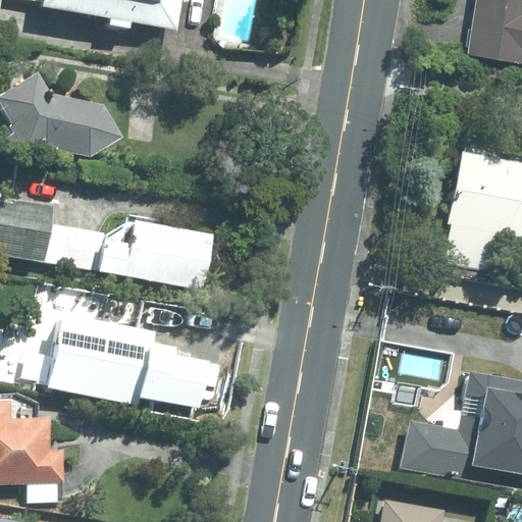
[(39,0),(38,6),(176,30),(180,0),(39,0)]
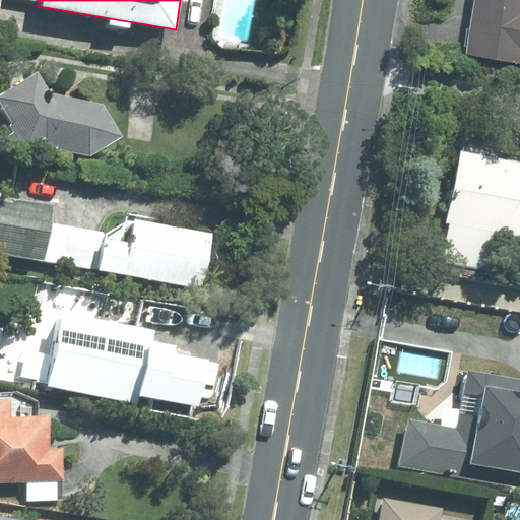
[(519,0),(491,0),(481,48),(519,55),(519,0)]
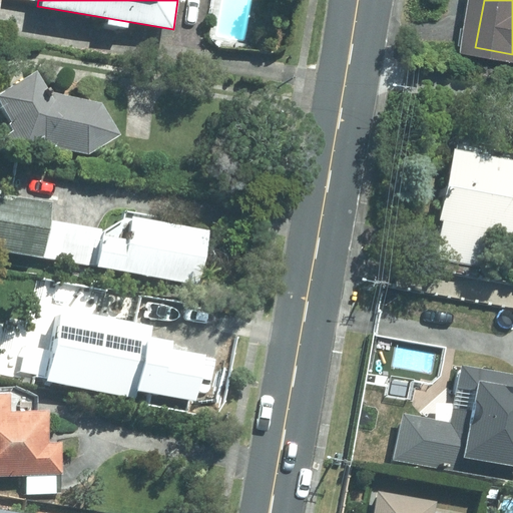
[(0,102),(25,146),(37,139),(88,150),(117,131),(99,102),(48,91),(35,70),(0,90),(0,102)]
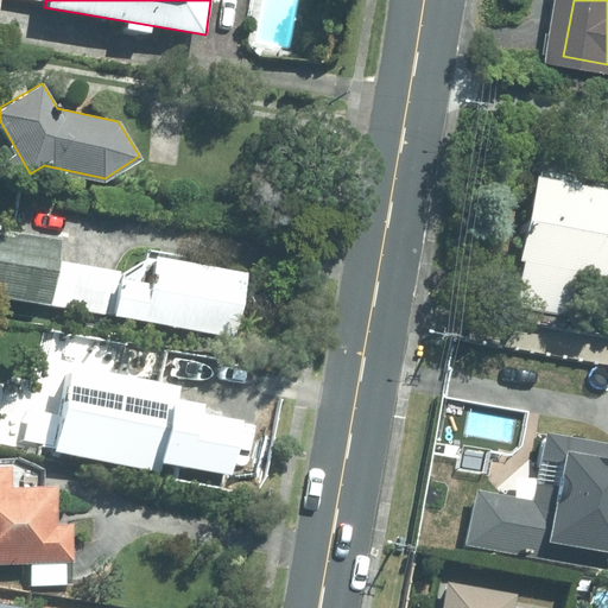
[(524,259),(515,305),(569,315),(576,270),(607,274),(607,185),(534,173),(520,259),(524,259)]
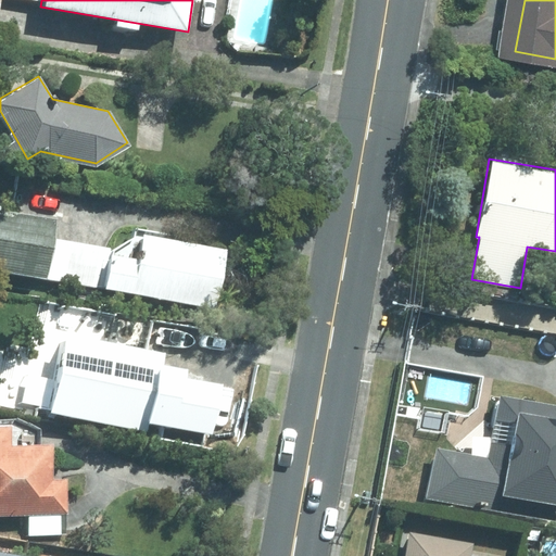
[(54,216),(0,207),(0,269),(45,277),(54,216)]
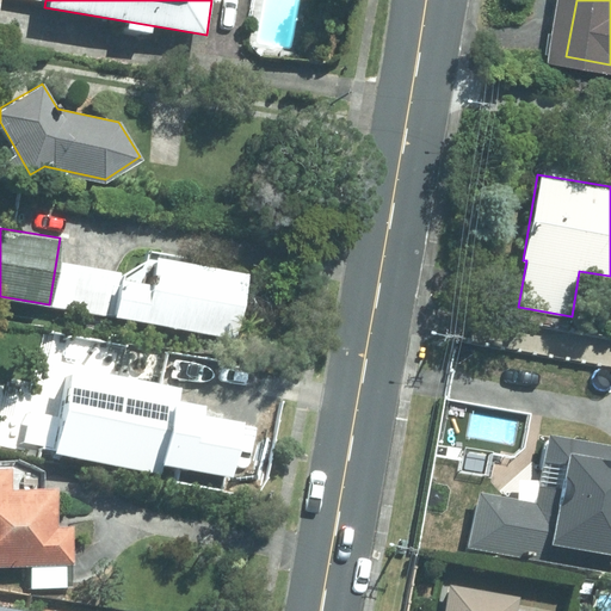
[(119,277),(112,316),(235,339),(248,271),(155,253),(150,283),(119,277)]
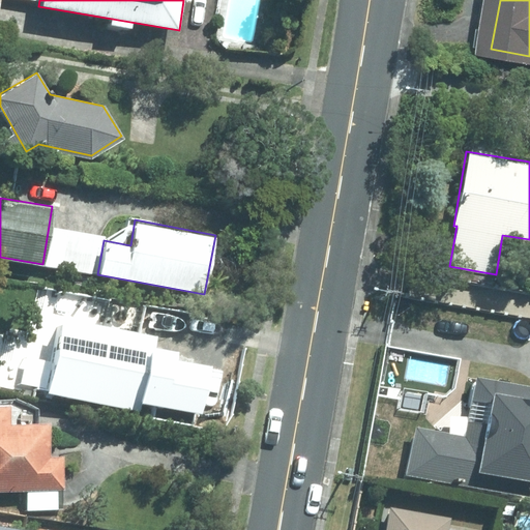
[(57,320),(48,319),(41,351),(51,353),(43,391),(125,408),(127,396),(143,400),(155,335),(57,316),(57,320)]
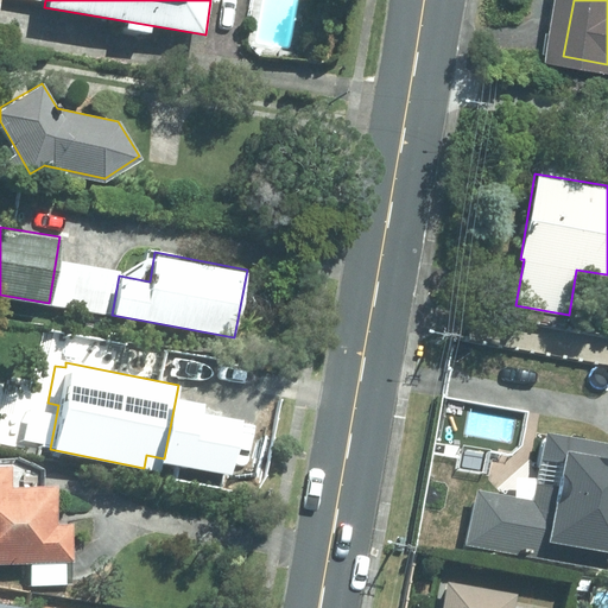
[(607,441),(545,430),(533,496),(476,487),(466,543),(607,568),(607,441)]
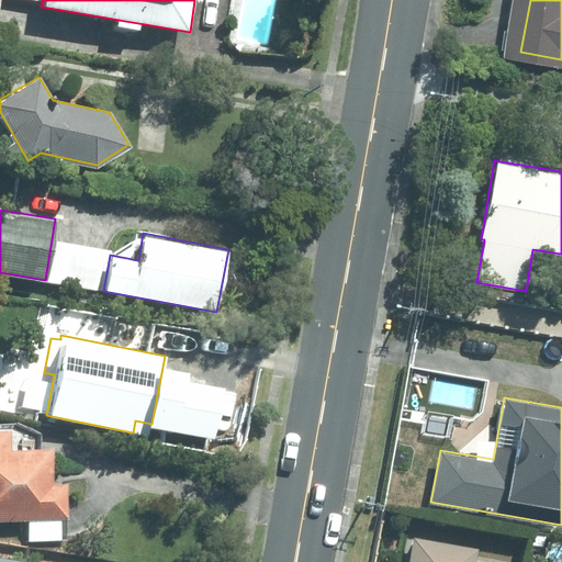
[(212,407),(165,398),(157,442),(204,451),(212,407)]
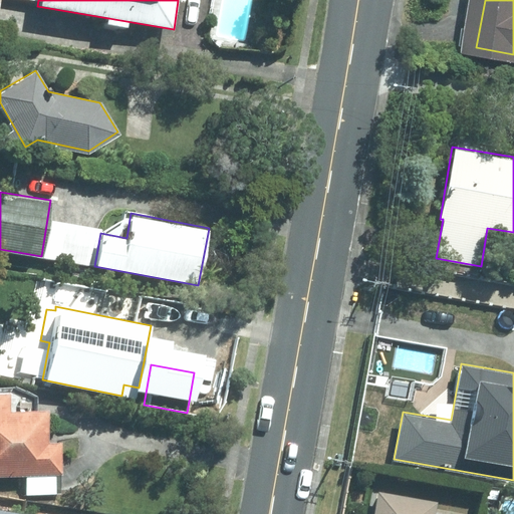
[(0,475),(24,475),(24,494),(61,494),(60,442),(49,442),(48,409),(8,410),(8,393),(0,392),(0,475)]
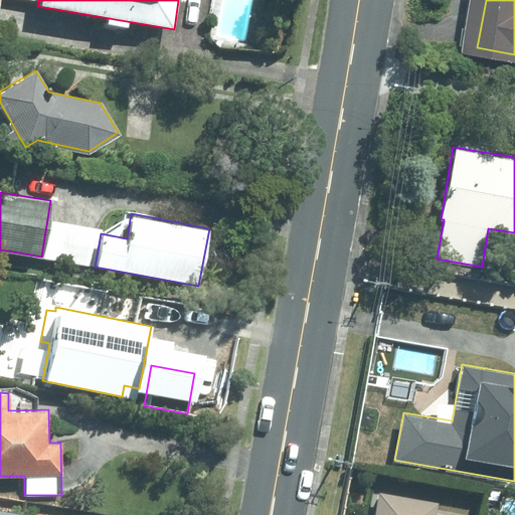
[(435,514),(437,503),(379,493),(375,514),(435,514)]
